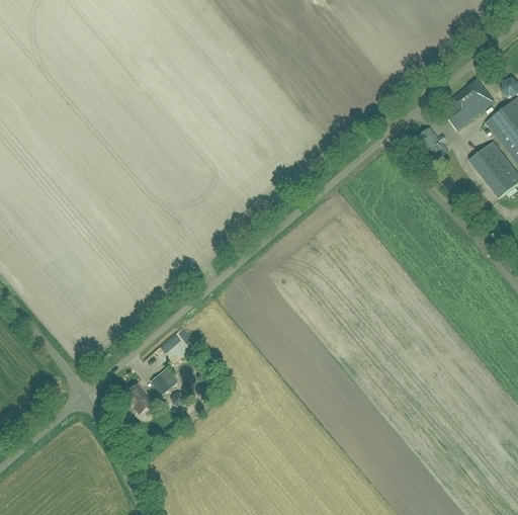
[(517,92),(517,88),(517,80),(511,76),(502,80),(501,89),(508,95),(517,92)]
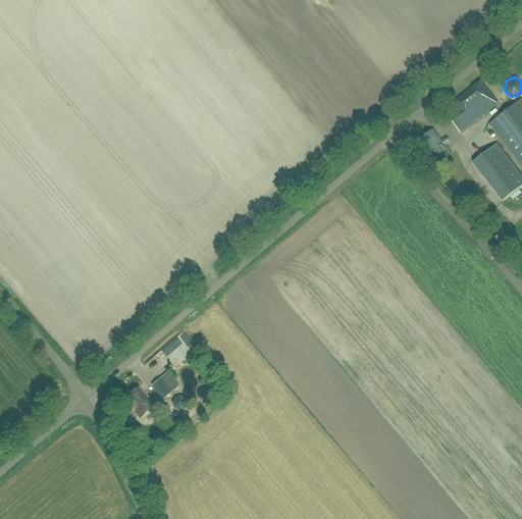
[(460,131),(498,101),(480,79),(450,102),(457,110),(450,116),(460,131)]
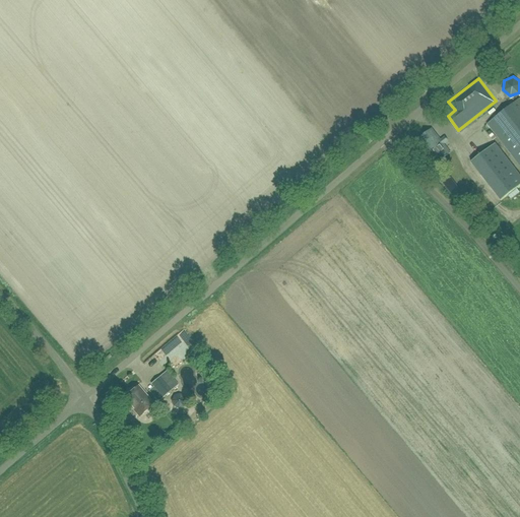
[(519,164),(519,95),(488,122),(519,164)]
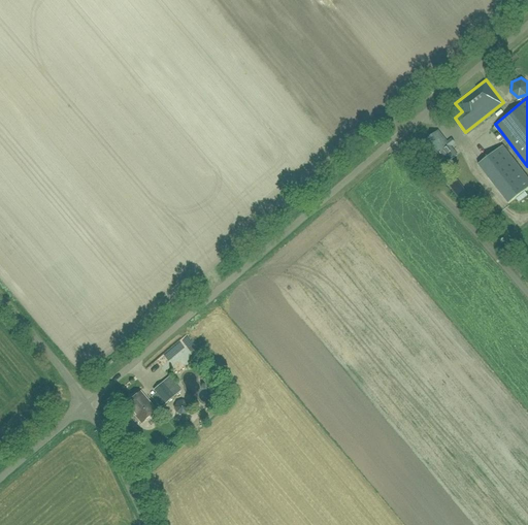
[(450,143),(454,140),(451,137),(447,140),(438,129),(425,139),(439,159),(442,157),(446,161),(457,152),(450,143)]
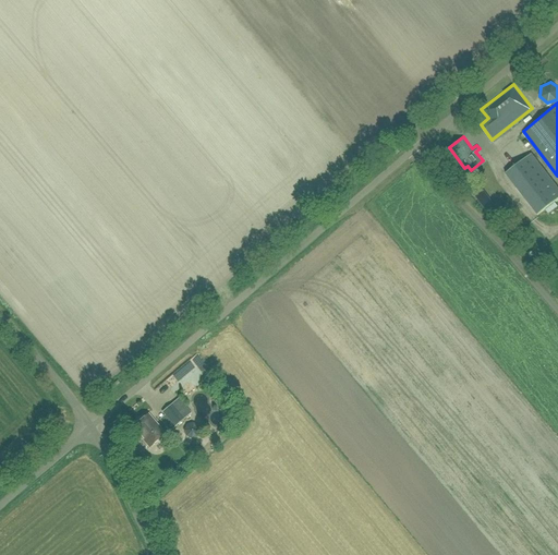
[(537,213),(557,196),(557,186),(531,152),(505,171),(537,213)]
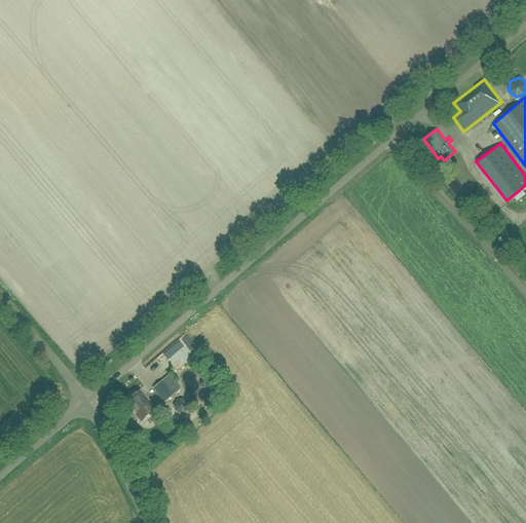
[(161,379),(152,386),(164,401),(177,389),(174,385),(170,388),(161,379)]
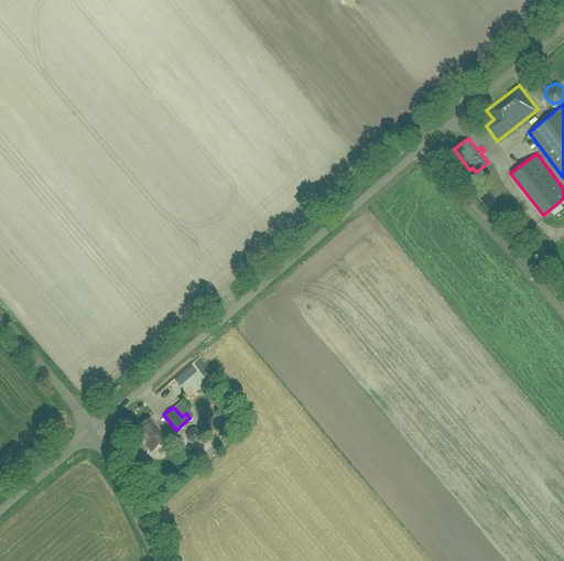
[(165,437),(149,417),(133,430),(151,450),(165,437)]
